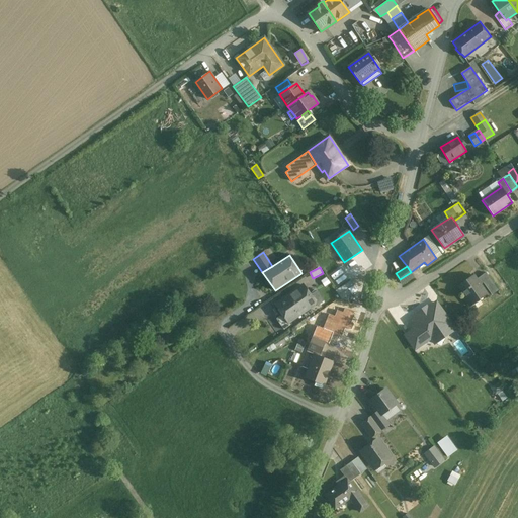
[(473,275),(458,285),(465,296),(464,297),(469,306),(487,294),(473,275)]
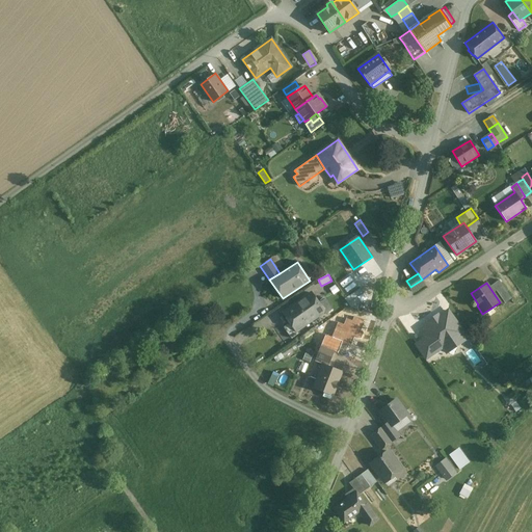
[(511,298),(502,286),(496,290),(505,302),(511,298)]
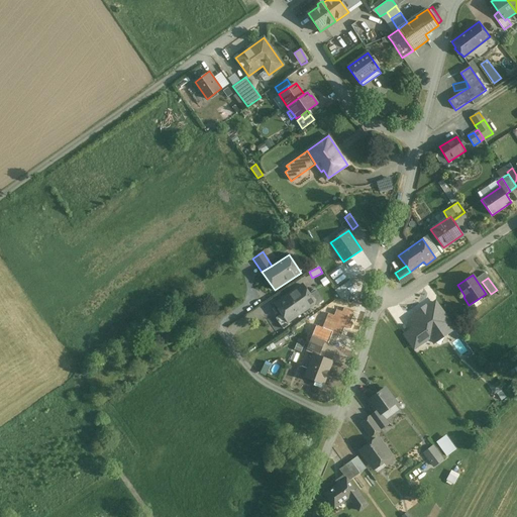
[(350,279),(335,289),(343,300),(357,290),(350,279)]
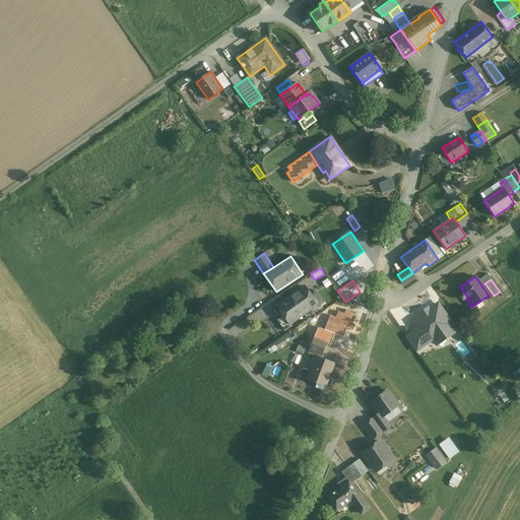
[(305,286),(290,297),(304,314),(317,305),(310,295),(305,286)]
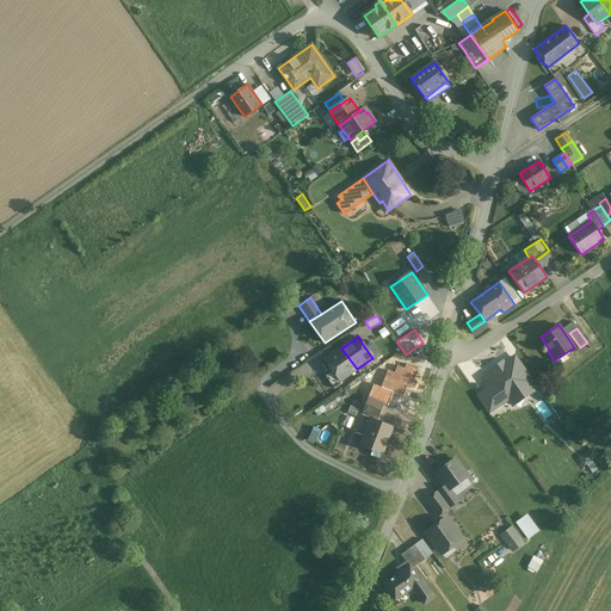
[(374,344),(369,347),(364,346),(372,358),(374,360),(382,356),(374,344)]
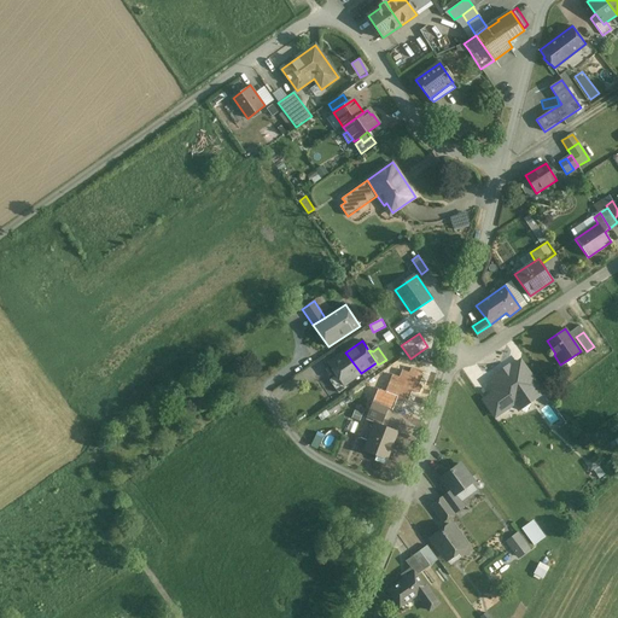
[(345,353),(330,363),(337,375),(344,385),(361,373),(345,353)]
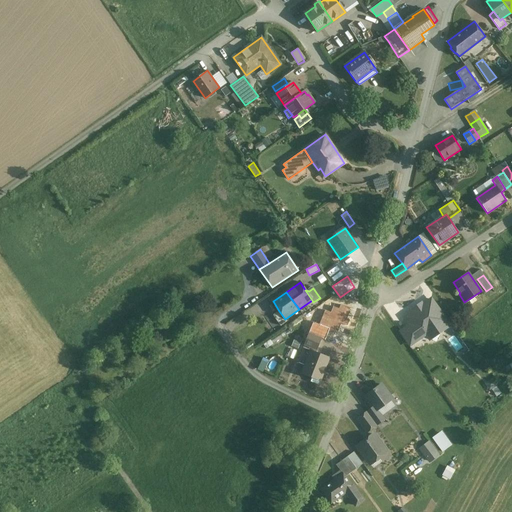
[(422,308),(417,312),(414,311),(405,317),(411,325),(420,338),(430,331),(439,333),(440,324),(445,320),(431,299),(422,306),(422,308)]
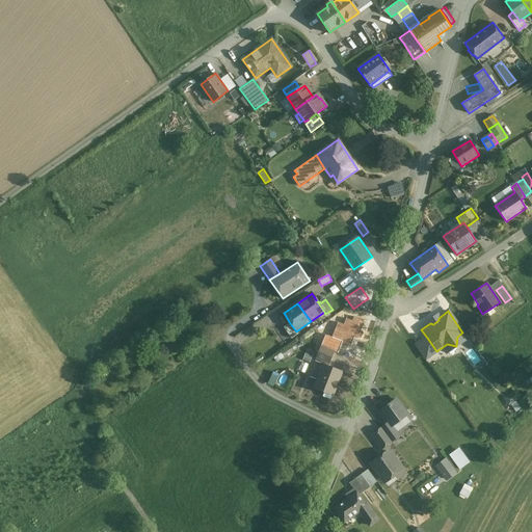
[(296,331),(290,323),(284,327),(292,339),(298,334),(296,331)]
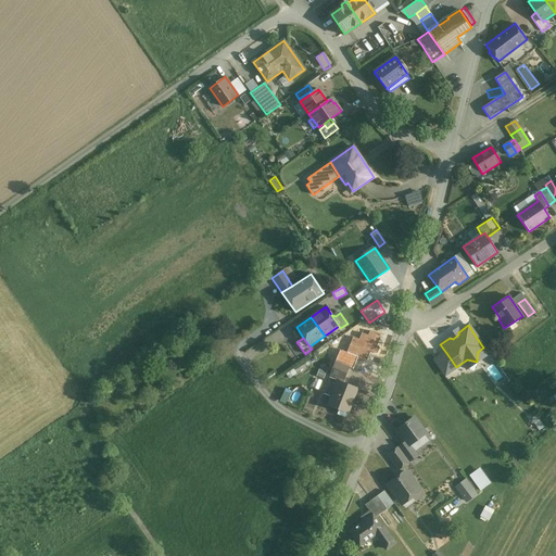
[(446,353),(436,361),(445,375),(456,367),(446,353)]
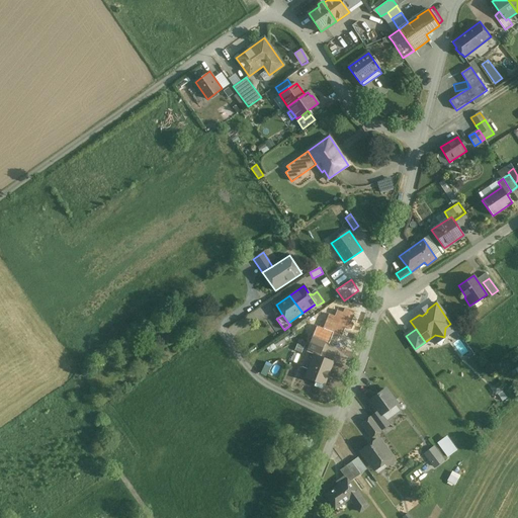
[(325,342),(312,337),(308,349),(321,354),(325,342)]
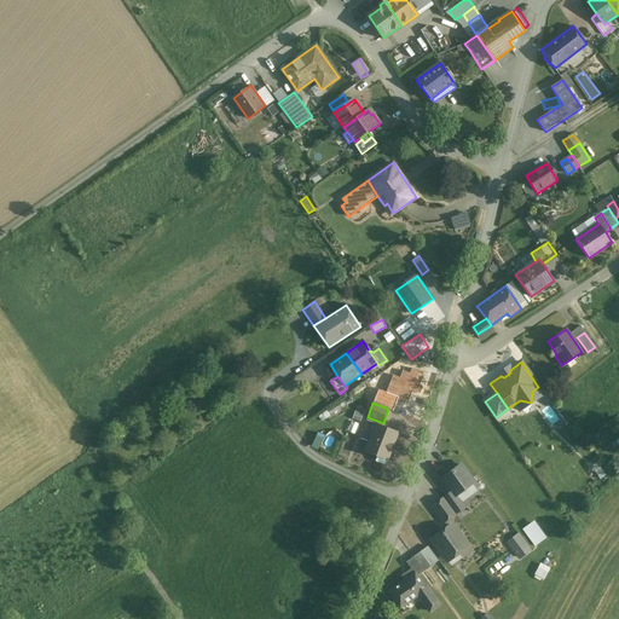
[(357,406),(353,418),(362,421),(365,409),(357,406)]
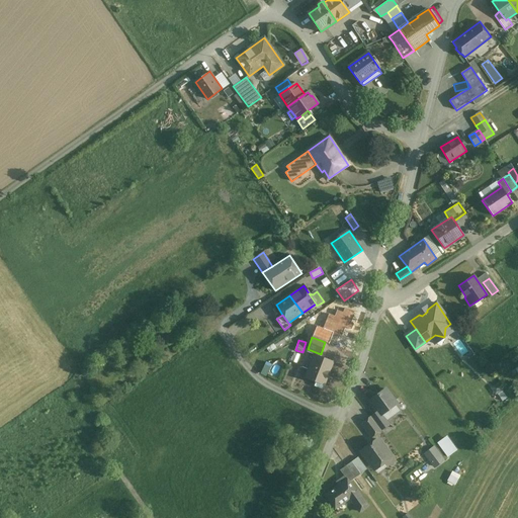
[(333,361),(315,354),(306,378),(316,382),(314,385),(322,389),(333,361)]
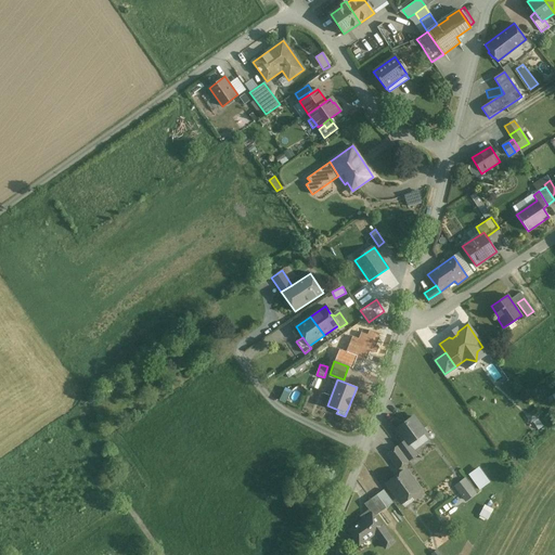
[(532,410),(525,416),(537,429),(543,424),(532,410)]
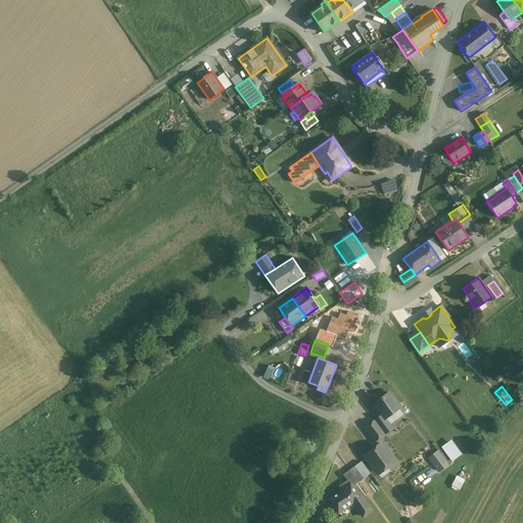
[(389,393),(373,406),(381,416),(384,420),(385,418),(400,408),(389,393)]
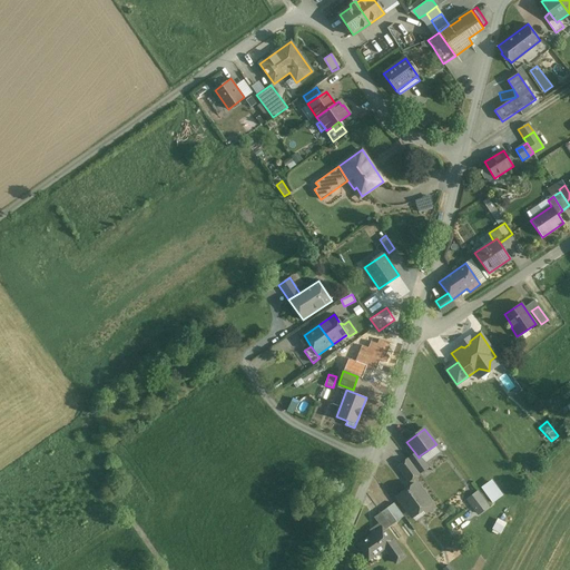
[(419,458),(415,453),(409,459),(419,473),(428,467),(420,455),(419,458)]
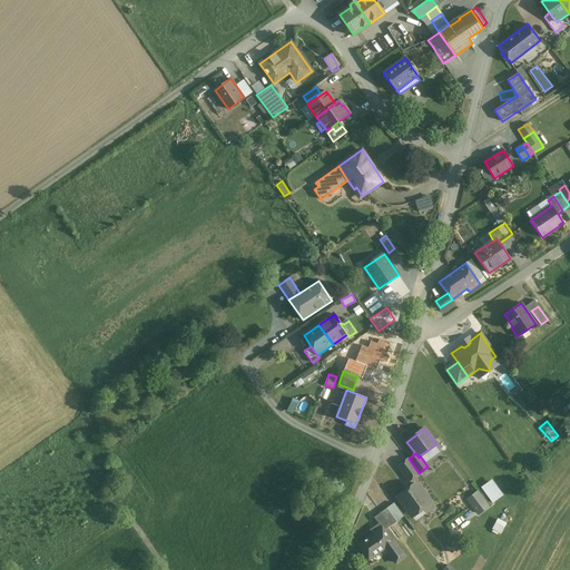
[(409,459),(397,467),(409,481),(419,473),(409,459)]
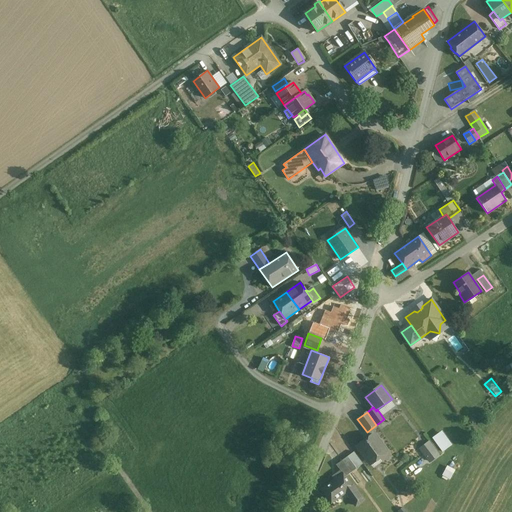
[(432,437),(442,452),(453,444),(442,430),(432,437)]
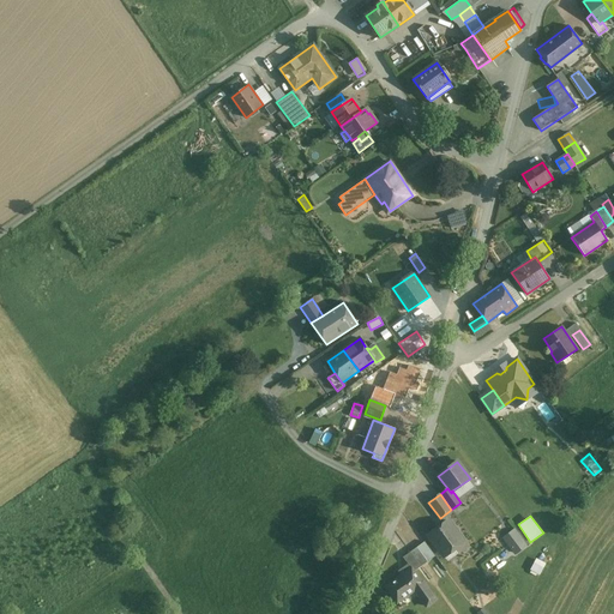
[(463,542),(447,521),(428,535),(444,557),(463,542)]
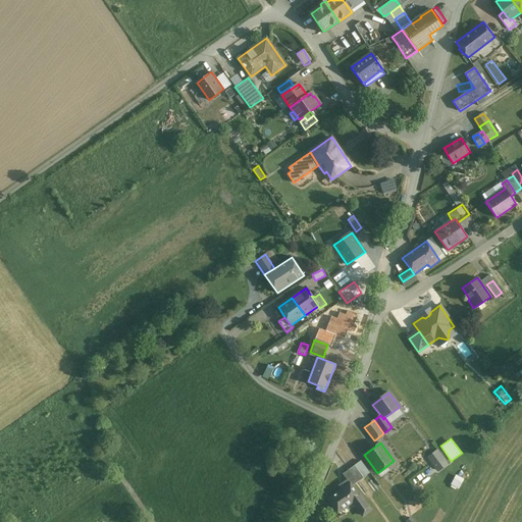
[(447,464),(437,453),(429,459),(438,470),(447,464)]
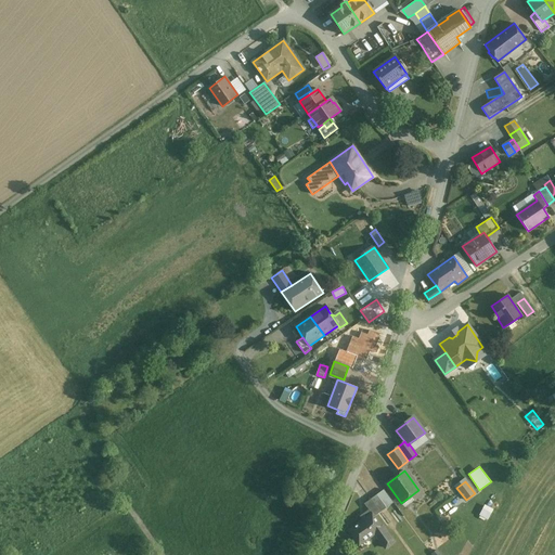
[(384,490),(376,495),(386,508),(394,503),(384,490)]
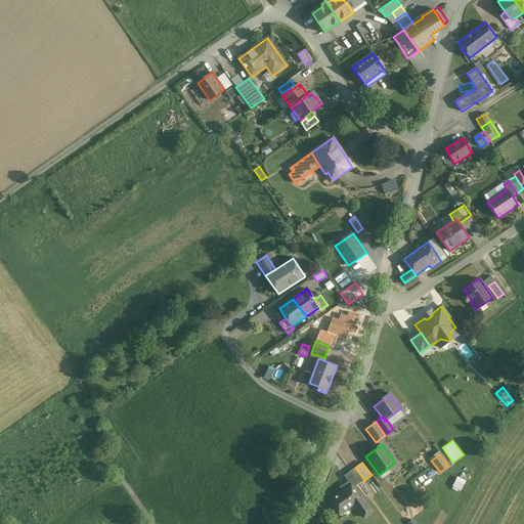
[(364,480),(355,468),(350,471),(359,483),(364,480)]
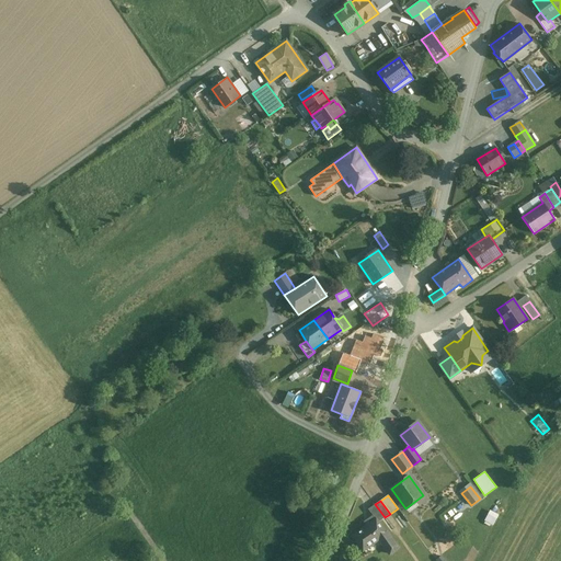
[(375,504),(368,510),(376,519),(378,523),(385,517),(375,504)]
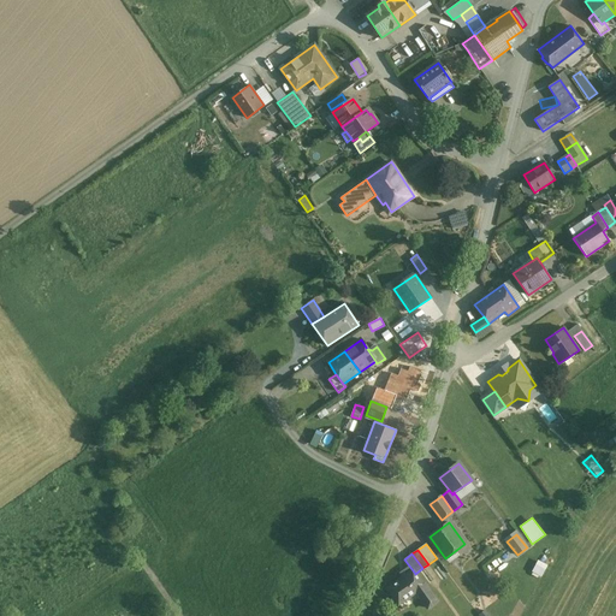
[(413,570),(388,590),(398,604),(415,592),(427,609),(437,602),(425,585),(424,586),(415,574),(413,570)]
